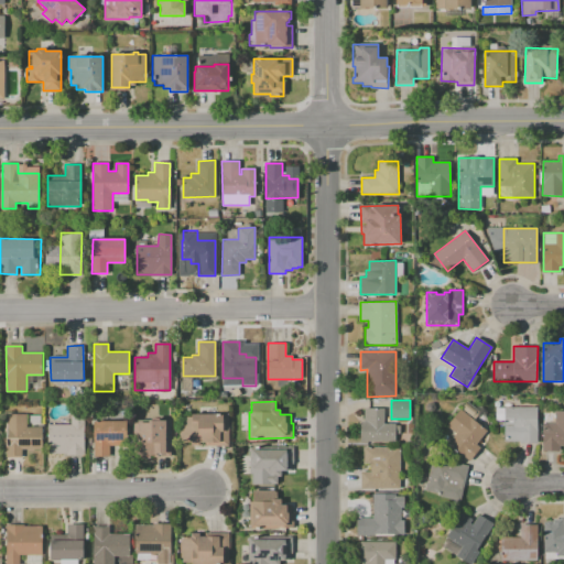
[(537,408),(537,442),(520,443),(520,441),(505,441),(503,408),(537,408)]
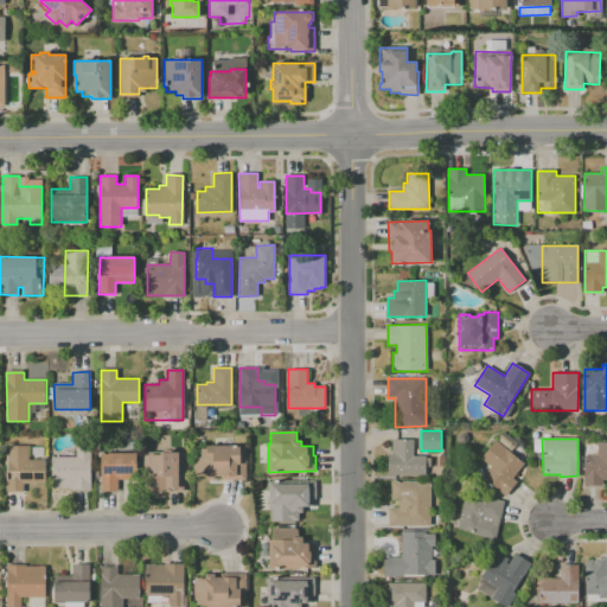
[(387,475),(387,453),(393,453),(393,440),(414,440),(414,457),(425,457),(425,458),(429,458),(430,466),(425,466),(425,474),(387,475)]
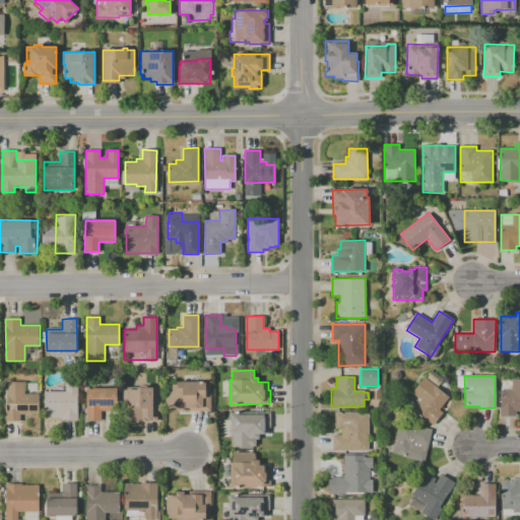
[(425,378),(448,397),(439,409),(443,412),(433,425),(413,408),(419,399),(411,393),(425,378)]
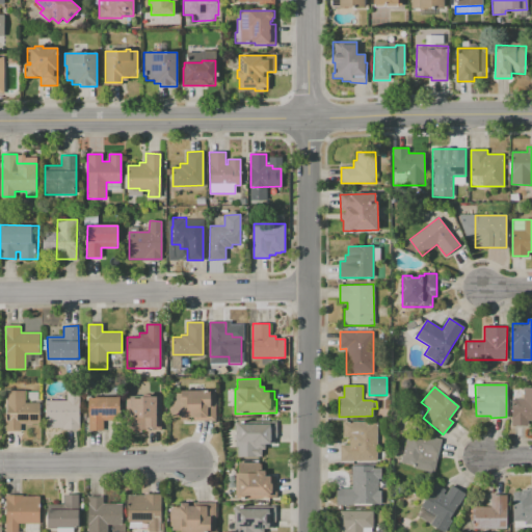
[(511,425),(511,398),(523,398),(523,388),(531,388),(531,421),(527,421),(527,425),(511,425)]
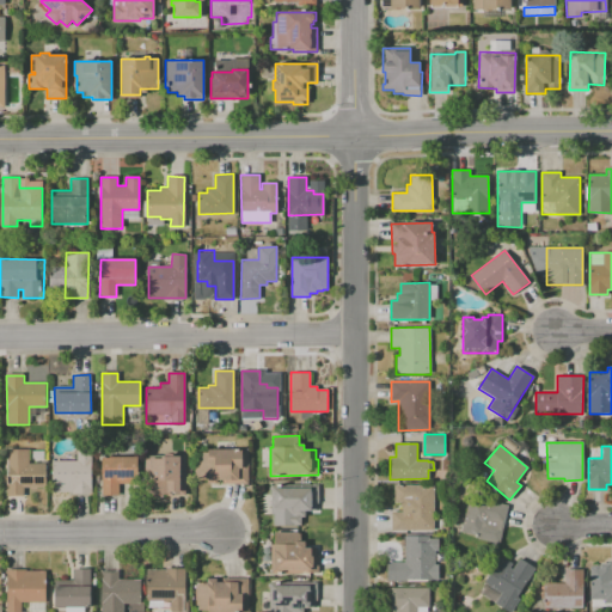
[(53,461),(77,461),(77,450),(92,450),(92,493),(72,494),(72,491),(53,491),(53,461)]
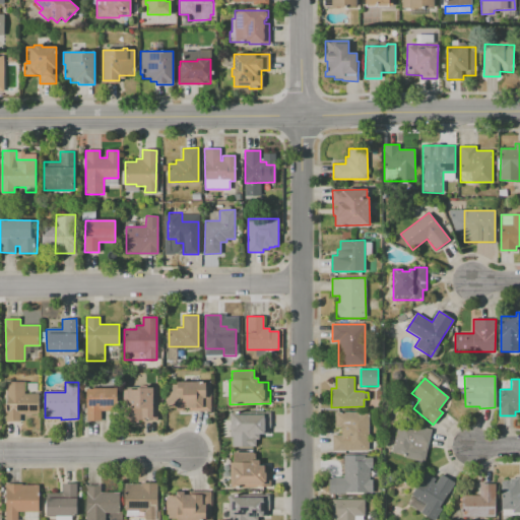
[(5,383),(24,383),(24,394),(39,394),(39,414),(20,414),(20,420),(6,420),(5,383)]
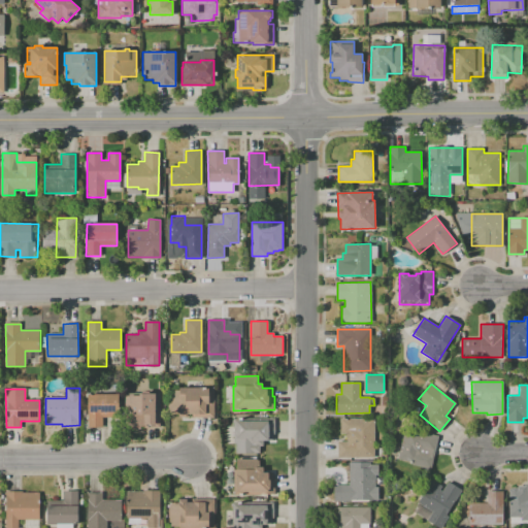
[(168,391),(179,391),(179,389),(215,389),(215,418),(169,418),(168,391)]
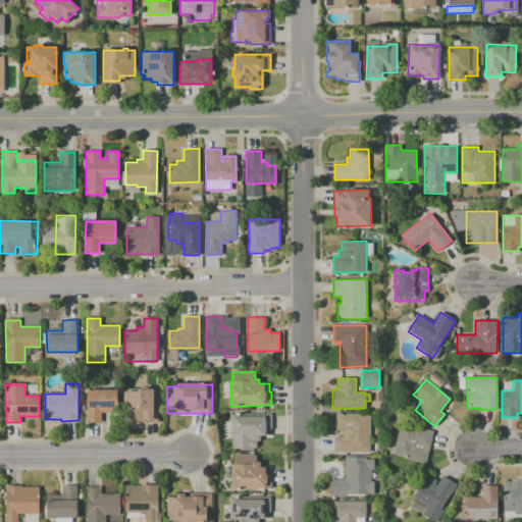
[(86,390),(117,389),(117,412),(101,412),(101,421),(87,421),(86,390)]
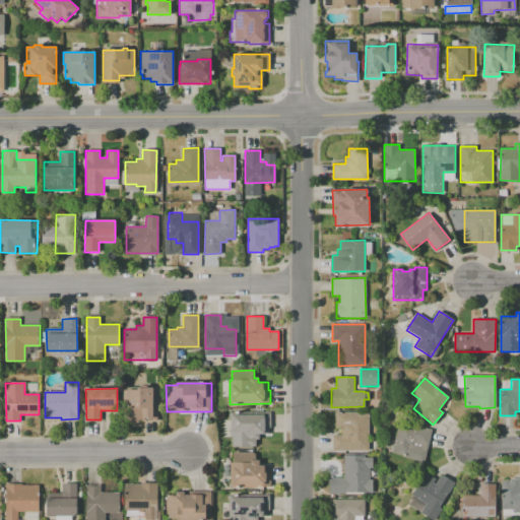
[(127,390),(137,390),(137,388),(157,388),(157,420),(136,420),(136,421),(127,421),(127,390)]
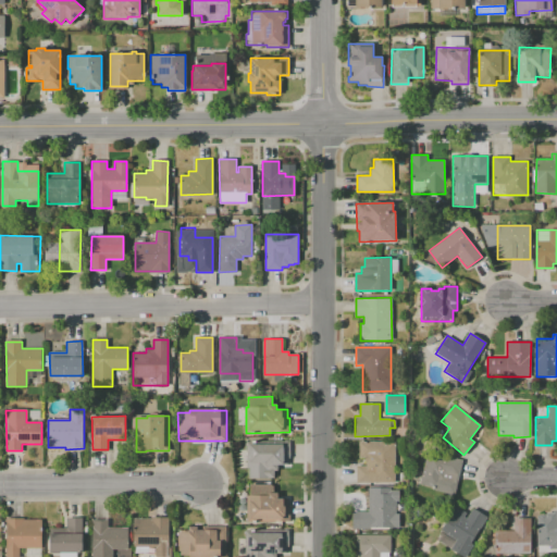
[(246,442),(289,441),(289,463),(276,465),(276,470),(273,470),(274,478),(249,478),(249,465),(246,465),(246,442)]
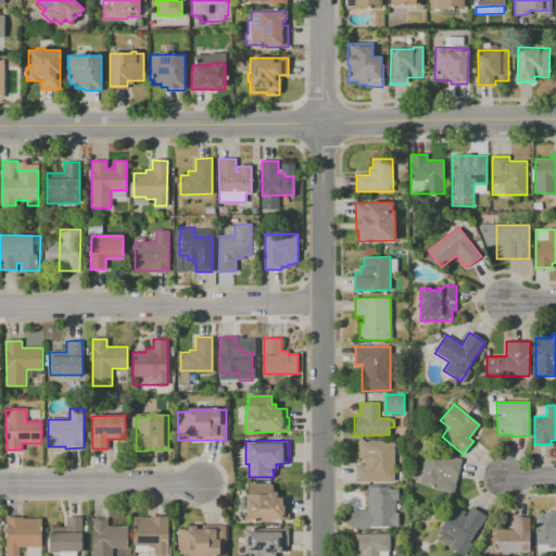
[(358,441),(393,441),(394,482),(355,482),(355,465),(364,465),(364,456),(358,456),(358,441)]
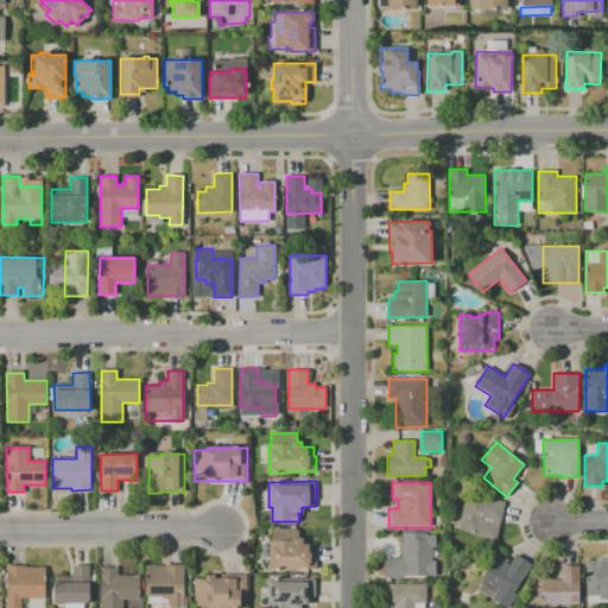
[(458,530),(467,494),(504,502),(495,539),(458,530)]
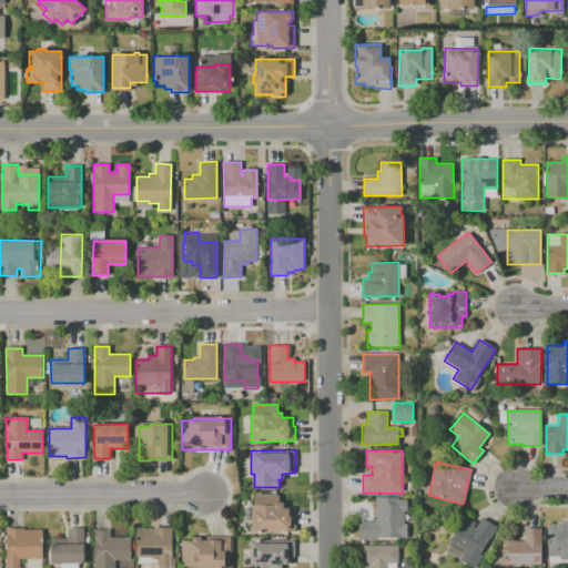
[(359,539),(358,521),(375,521),(375,497),(398,497),(398,499),(406,499),(406,513),(404,513),(404,525),(406,525),(406,539),(359,539)]
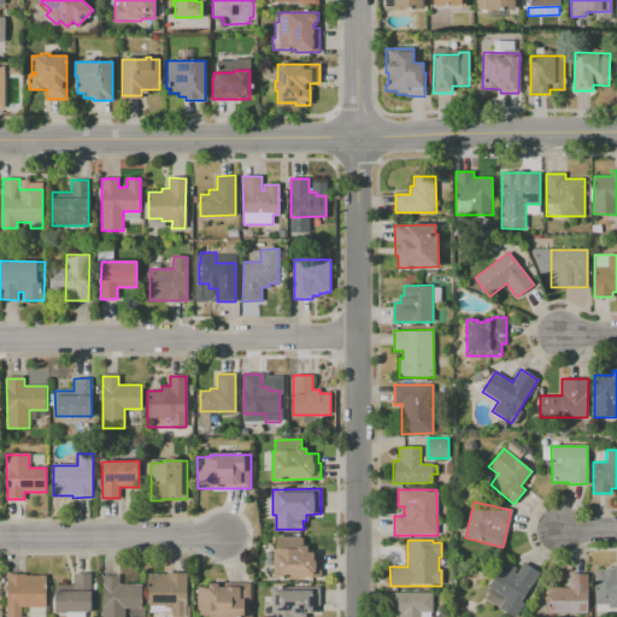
[(274,579),(272,548),(298,548),(298,546),(307,546),(307,553),(318,553),(318,560),(321,560),(321,577),(274,579)]
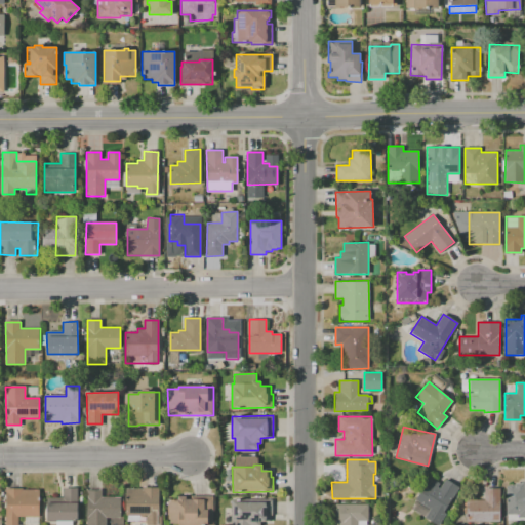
[(410,509),(428,476),(440,482),(437,487),(440,488),(445,479),(458,486),(439,524),(410,509)]
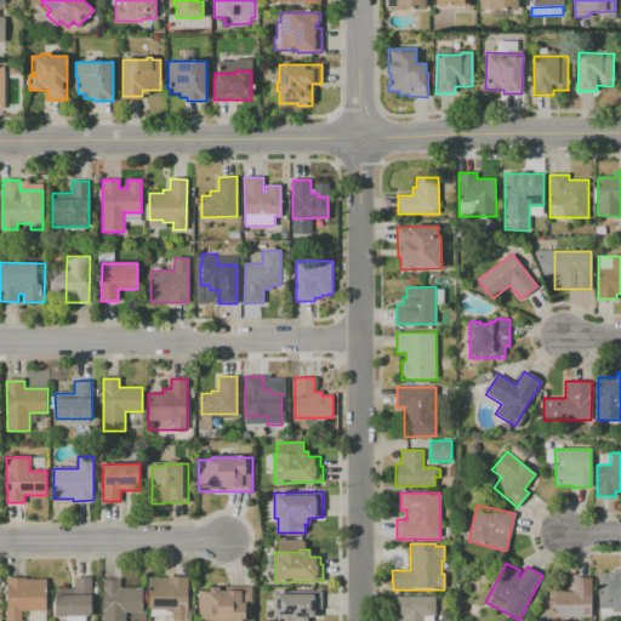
[(620,568),(620,607),(605,607),(605,587),(615,587),(615,568),(620,568)]
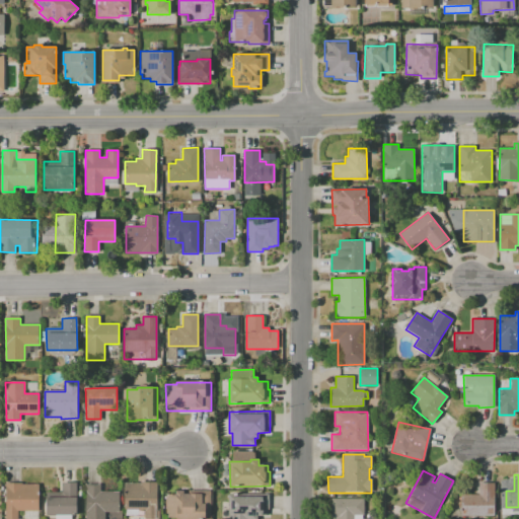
[(125,483),(141,483),(141,482),(159,482),(159,485),(157,485),(157,496),(159,496),(159,518),(145,518),(145,510),(126,510),(125,483)]
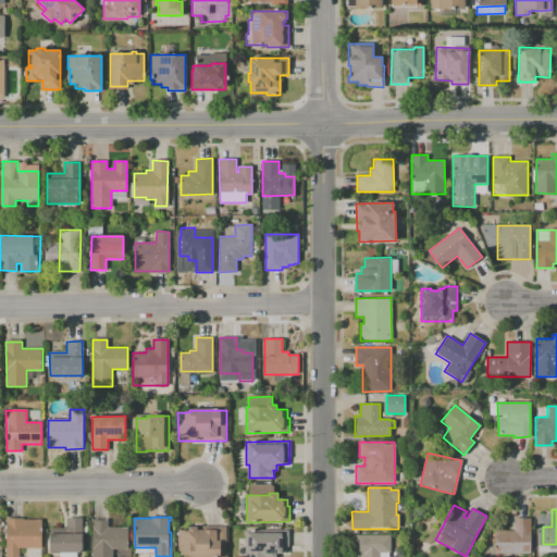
[(5,556),(5,518),(24,518),(24,520),(41,519),(42,548),(20,548),(20,556),(5,556)]
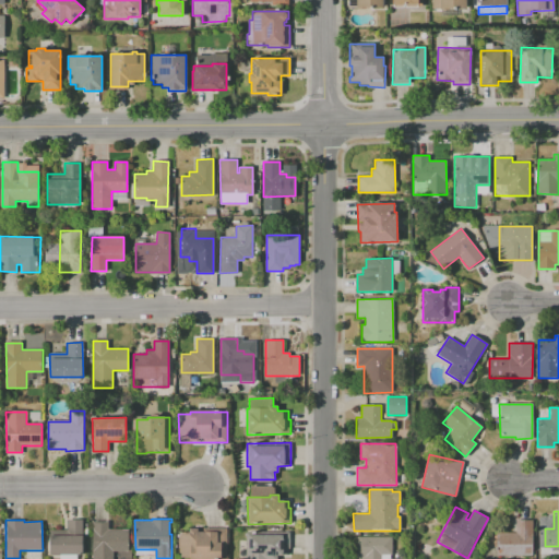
[(49,554),(49,520),(83,520),(83,554),(49,554)]
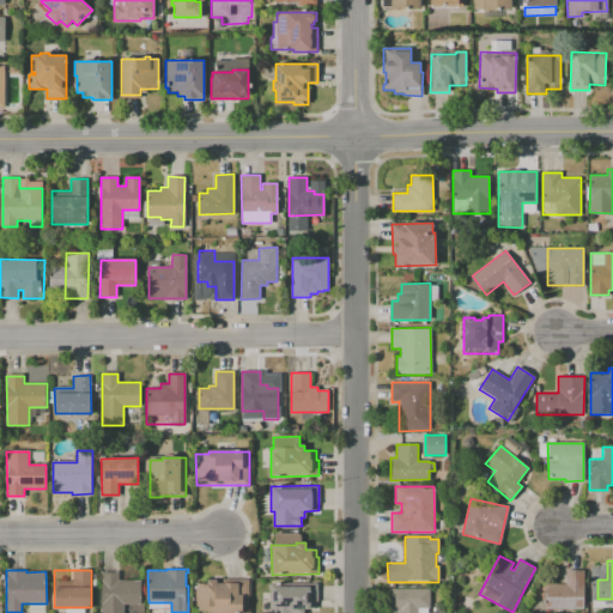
[(545,611),(544,584),(565,584),(564,571),(582,570),(583,610),(545,611)]
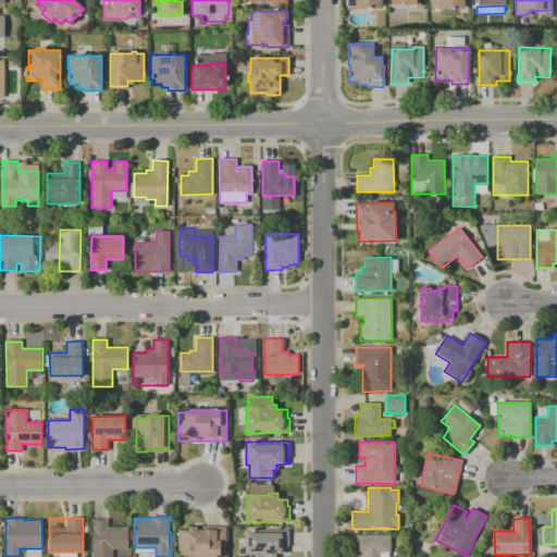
[(91,556),(91,520),(109,520),(109,528),(127,527),(128,556),(91,556)]
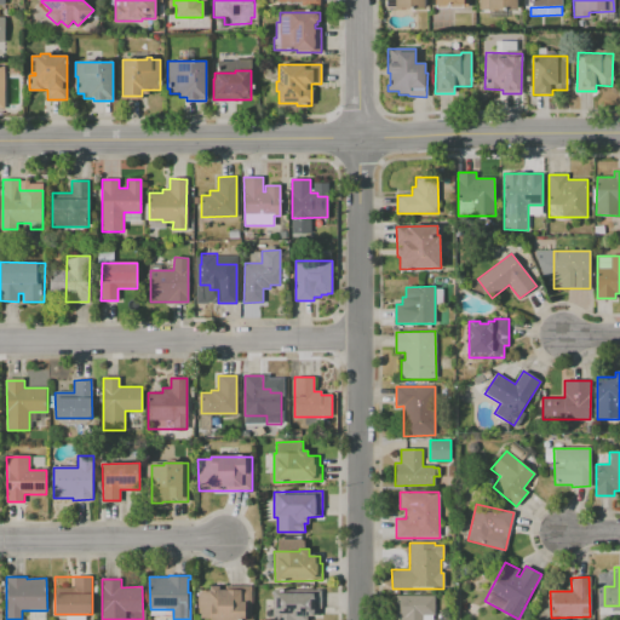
[(251,586),(251,619),(211,619),(211,618),(200,618),(200,607),(197,607),(197,592),(200,592),(200,591),(210,591),(210,586),(251,586)]
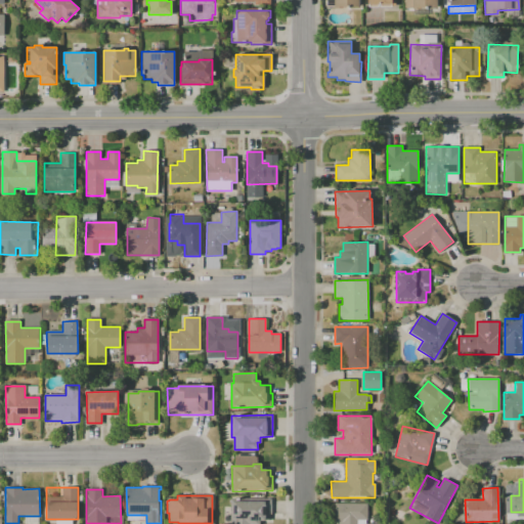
[(230,498),(271,498),(271,520),(260,520),(260,523),(242,523),(242,520),(231,520),(230,498)]
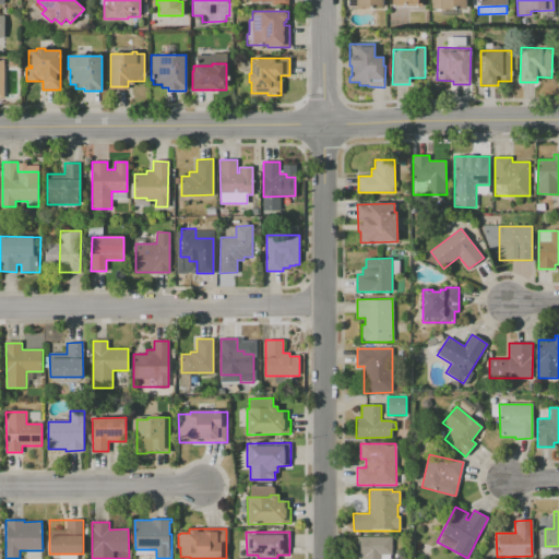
[(357,537),(391,537),(391,555),(380,555),(380,558),(361,558),(361,555),(357,555),(357,537)]
